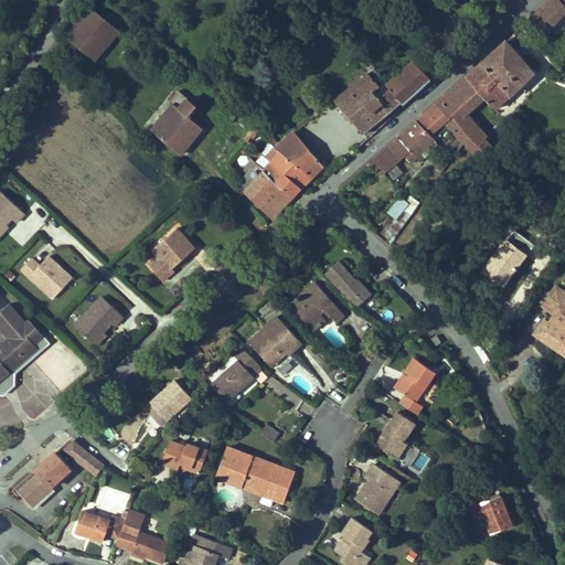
[(546,34),(564,11),(564,0),(551,0),(546,4),(530,20),(546,34)]
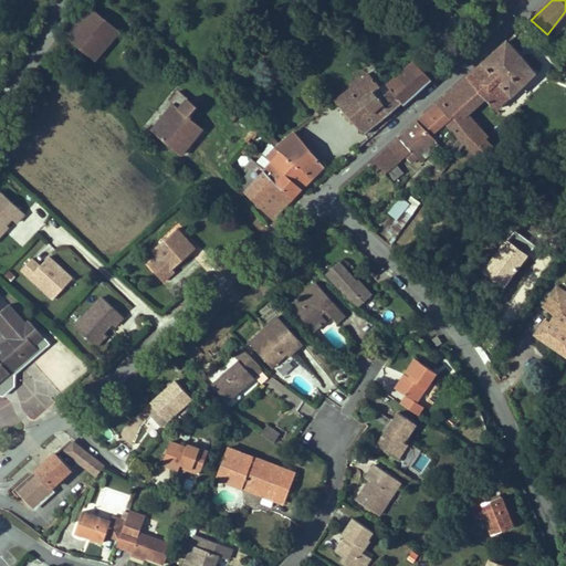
[(94,60),(118,30),(93,8),(67,38),(94,60)]
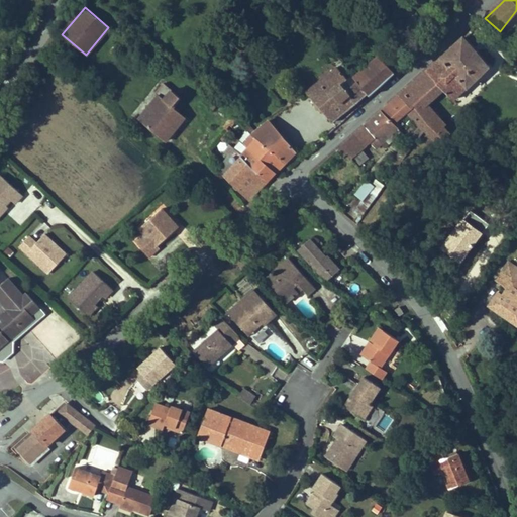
[(452,100),(488,66),(462,38),(447,53),(402,93),(413,106),(415,108),(409,113),(420,126),(424,130),(441,143),(449,134),(443,127),(445,125),(426,104),(429,102),(424,96),(434,87),(439,92),(442,90),(452,100)]
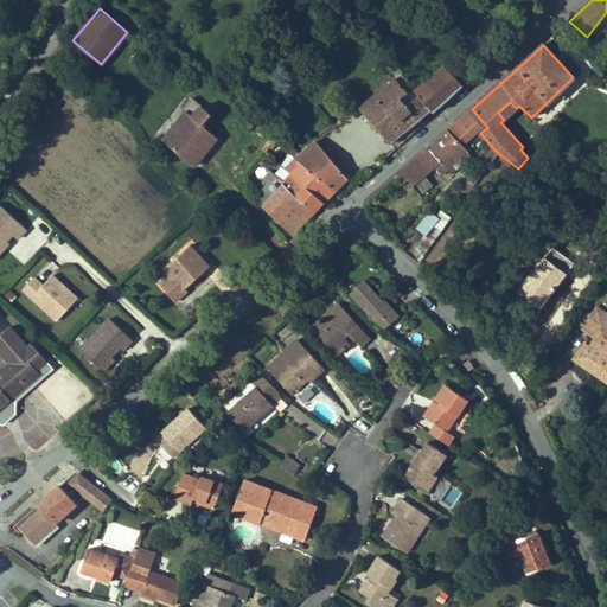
[(434,110),(464,84),(445,65),(416,90),(433,112),(434,110)]
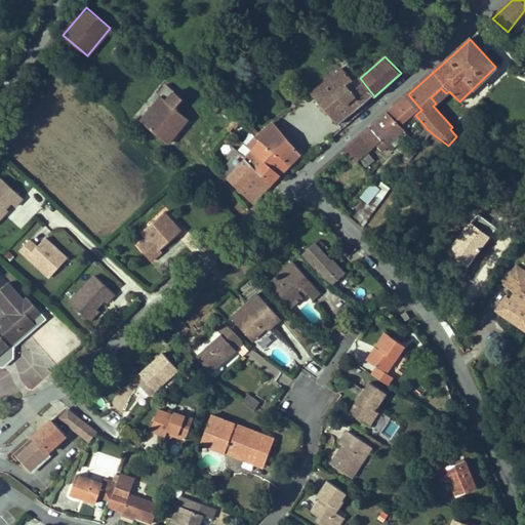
[(374,96),(360,78),(347,64),(311,92),(342,129),(377,97),(375,95),(374,96)]
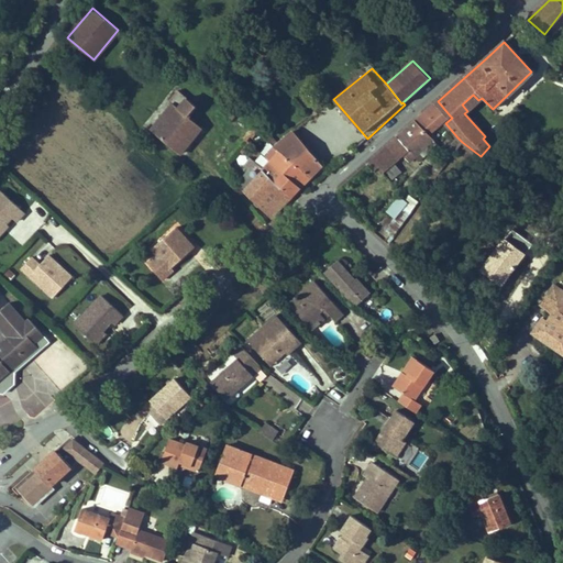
[(179,154),(201,128),(188,117),(197,107),(178,90),(168,101),(172,105),(151,130),(179,154)]
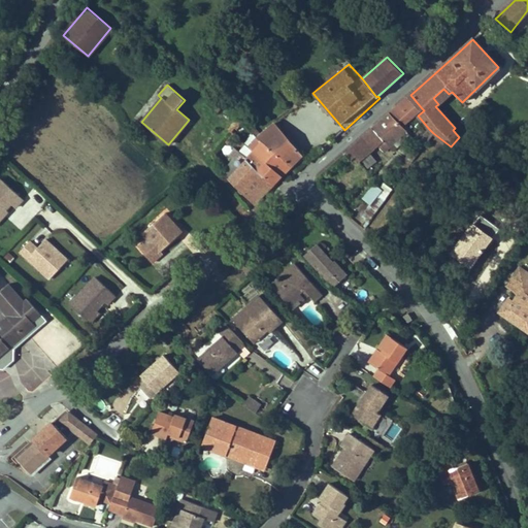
[(438,104),(449,94),(443,89),(433,98),(438,104)]
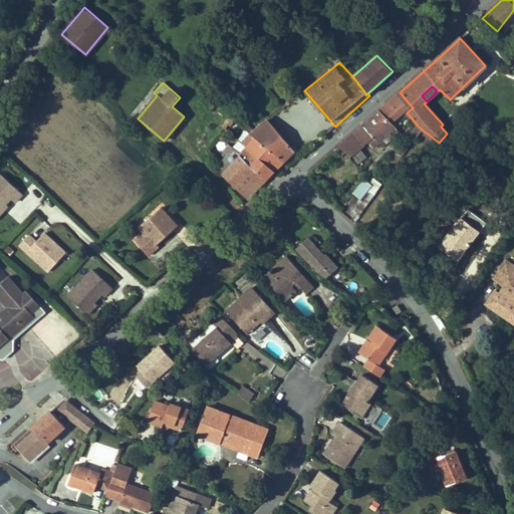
[(218,102),(206,91),(201,95),(210,105),(209,106),(212,109),(218,102)]
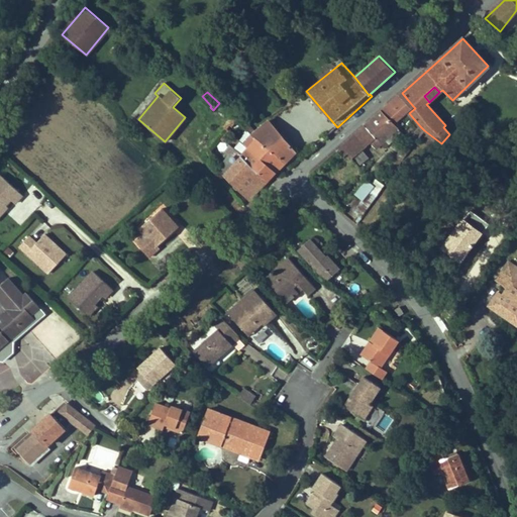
[(376,116),(365,126),(383,141),(397,127),(393,123),(413,106),(402,93),(376,116)]
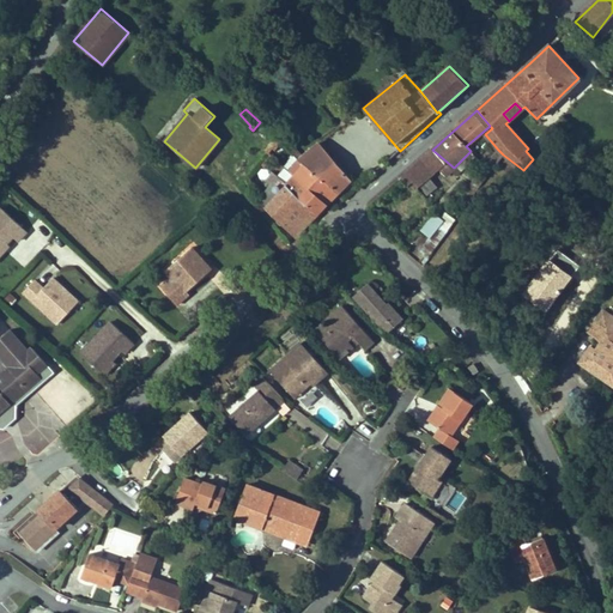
[(351,180),(319,144),(302,157),(298,161),(338,193),(344,187),(351,180)]
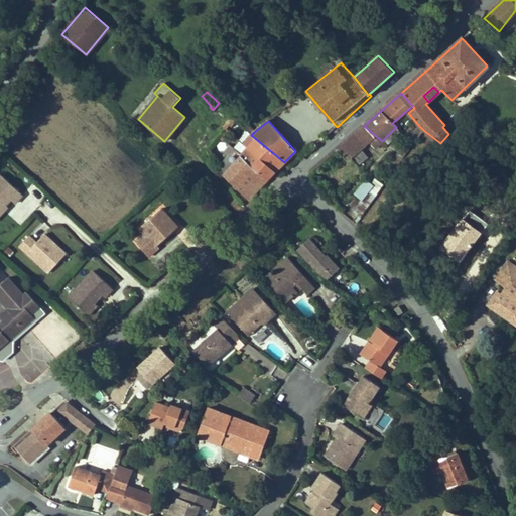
[(243,126),(251,135),(254,132),(245,123),(243,126)]
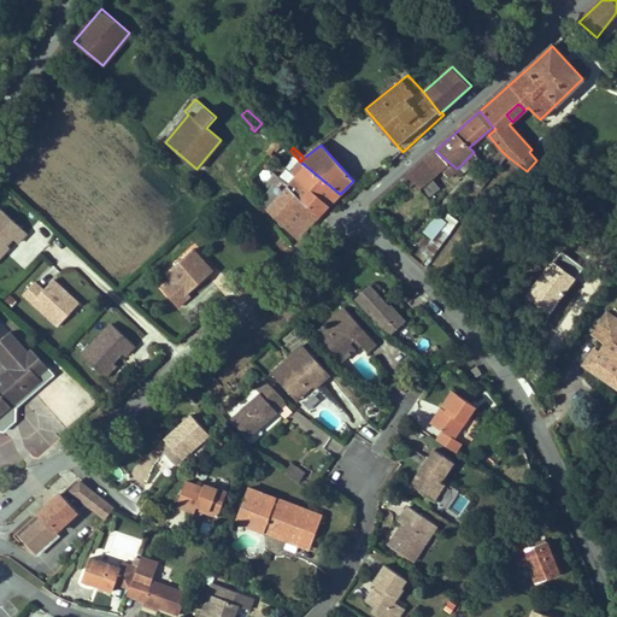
[(416,169),(409,176),(415,183),(419,188),(430,178),(441,170),(448,177),(457,169),(435,151),(429,156),(422,163),(416,169)]
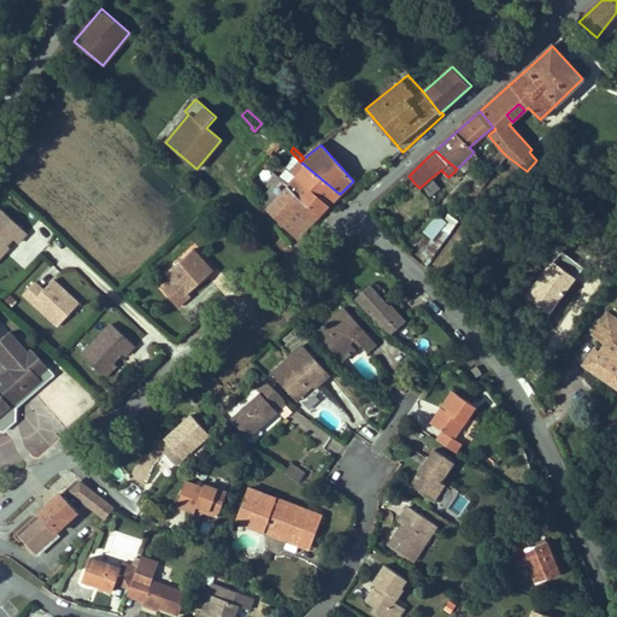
[(494,172),(506,156),(501,151),(487,168),(488,168),(494,172)]
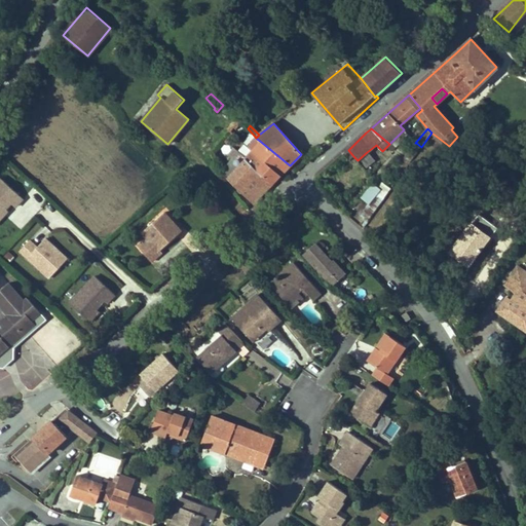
[(290,165),(256,138),(249,147),(253,151),(280,176),(286,170),(290,165)]
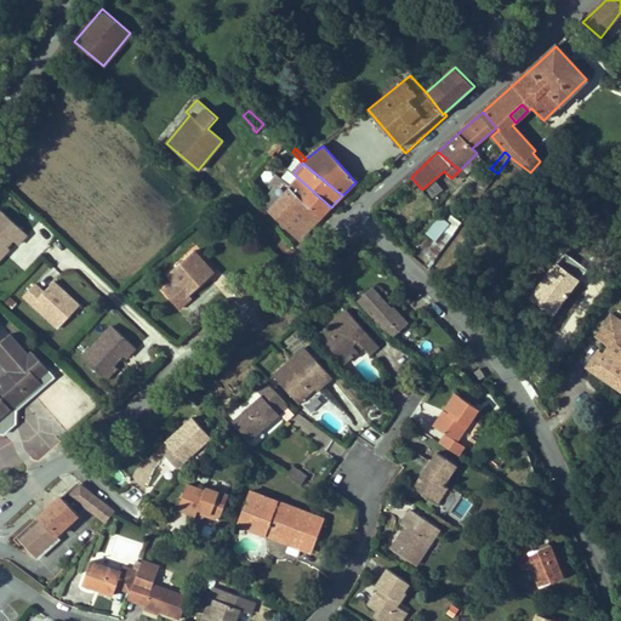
[(484,191),(497,174),(491,169),(479,186),(484,191)]
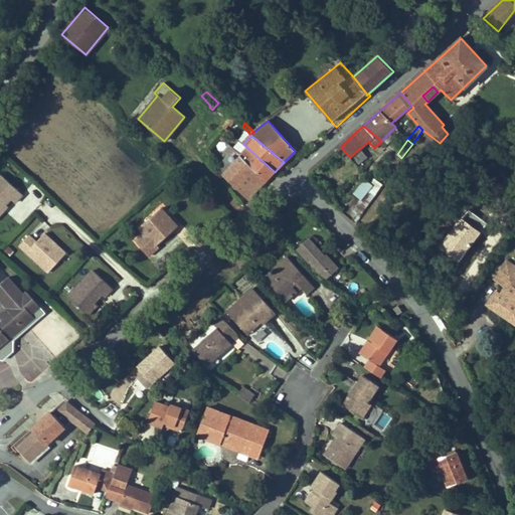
[(252,168),(240,155),(229,145),(223,152),(234,162),(224,174),(248,198),(256,189),(266,180),(262,176),(261,175),(252,168)]
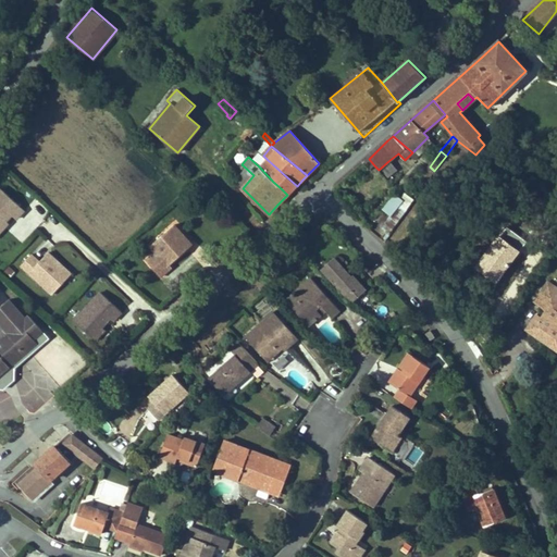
[(268,160),(260,168),(273,182),(282,189),(283,190),(287,195),(292,189),(297,186),(268,160)]
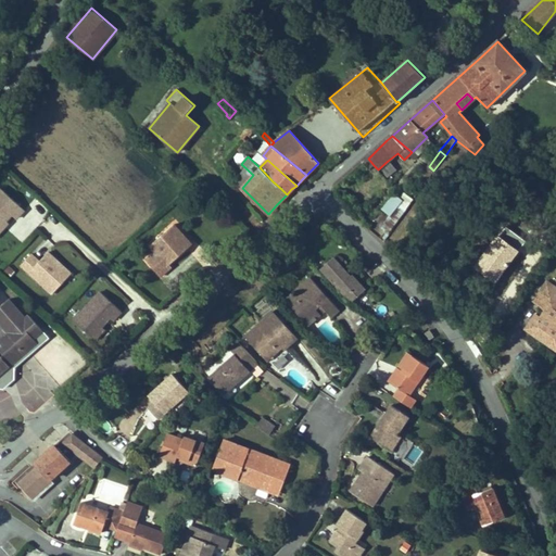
[(387,178),(395,168),(388,161),(378,169),(387,178)]
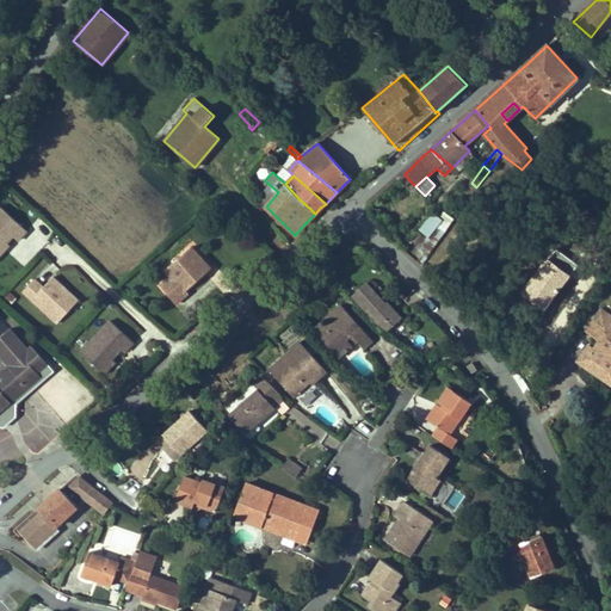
[(471,183),(462,196),(468,199),(476,187),(471,183)]
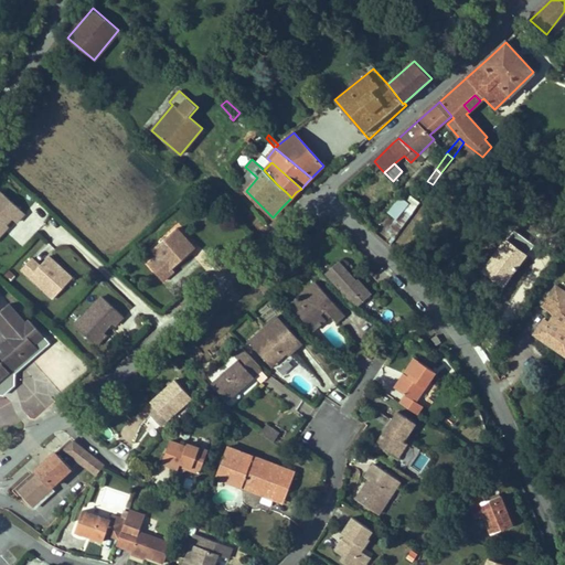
[(17,222),(25,213),(1,191),(0,191),(0,235),(4,231),(2,228),(7,224),(12,217),(17,222)]
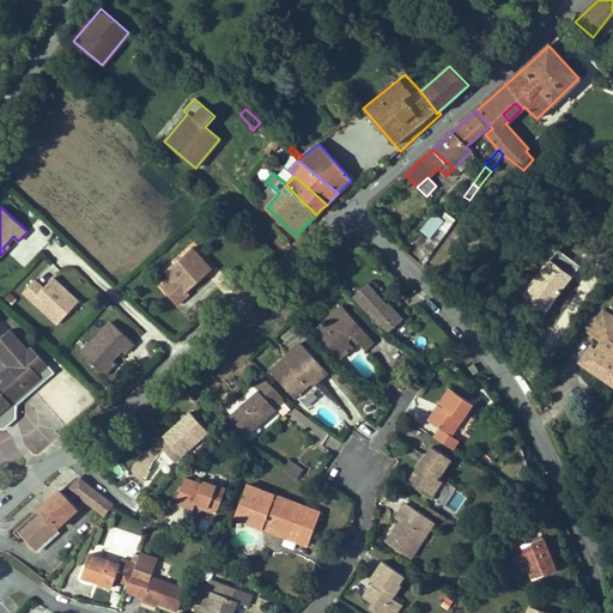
[(407,250),(424,263),(456,220),(439,207),(407,250)]
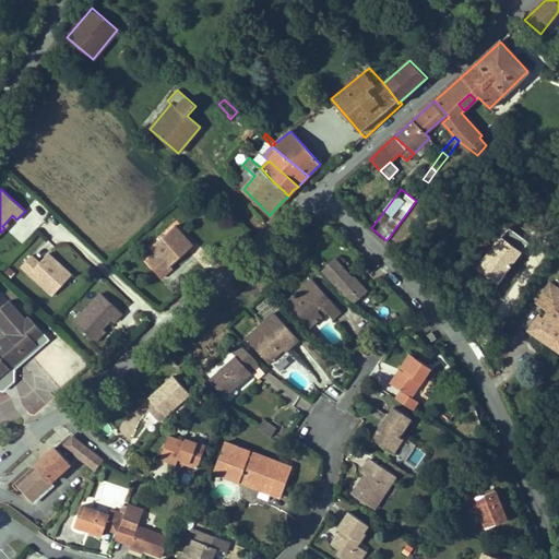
[(170,265),(188,250),(182,244),(187,240),(175,225),(151,247),(156,253),(146,261),(162,277),(173,268),(170,265)]
